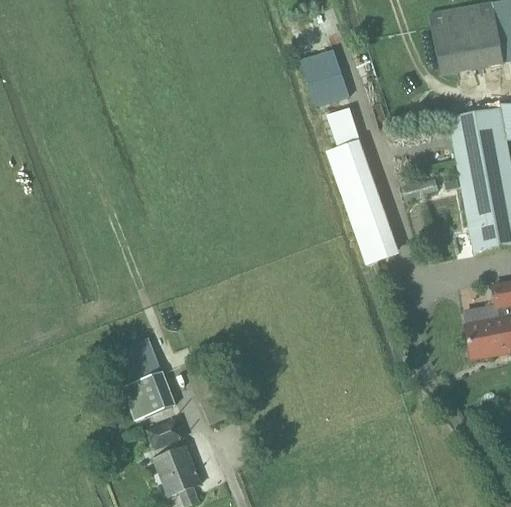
[(439,10),(427,12),(430,24),(439,75),(503,62),(493,13),(491,0),(439,10)]
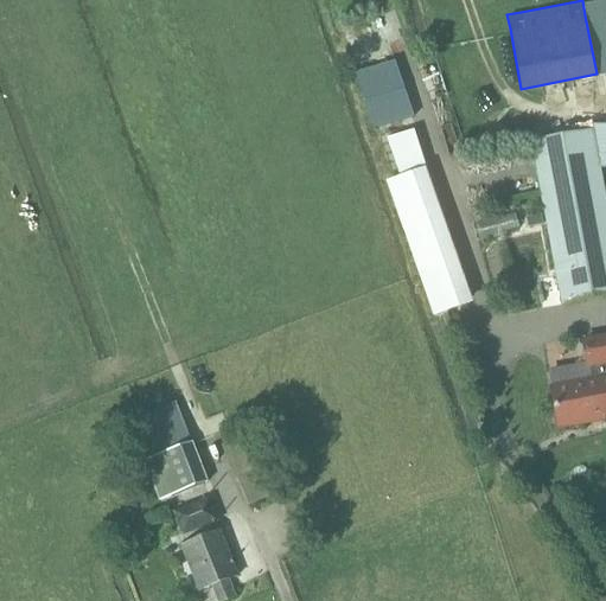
[(394,57),(357,70),(374,126),(382,122),(412,113),(394,57)]
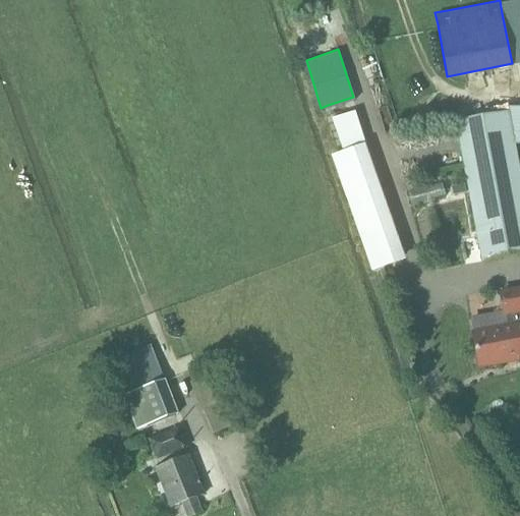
[(356,106),(331,115),(343,150),(331,154),(351,210),(371,269),(372,269),(405,256),(364,140),(367,139),(356,106)]
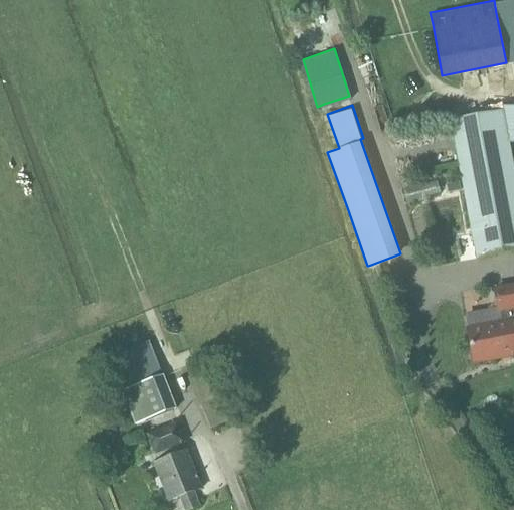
[(450,117),(475,256),(513,247),(513,173),(502,107),(450,117)]
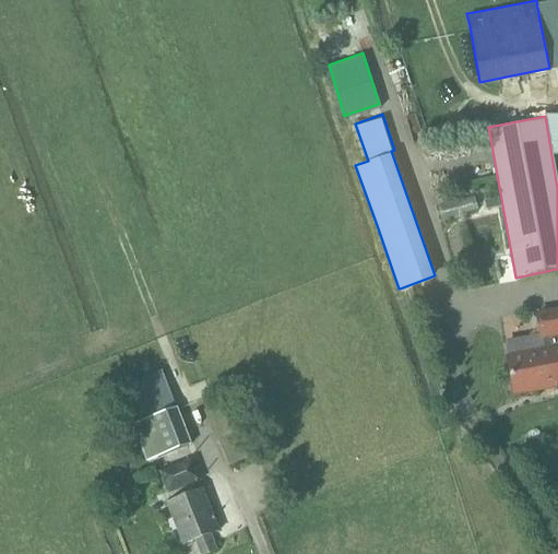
[(498,195),(483,197),(485,205),(499,203),(498,195)]
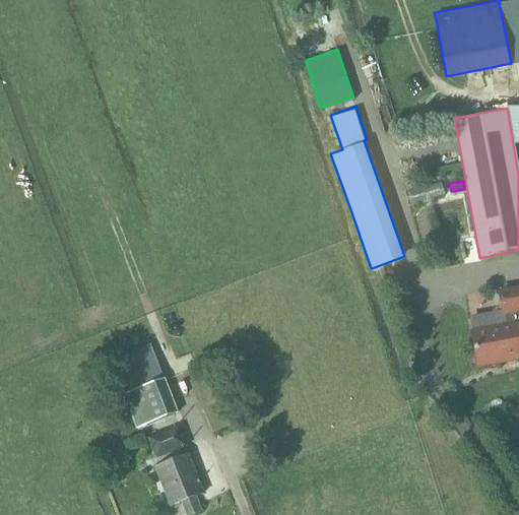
[(518,282),(497,287),(501,311),(503,311),(505,321),(470,327),(477,364),(506,359),(505,355),(518,351),(518,282)]
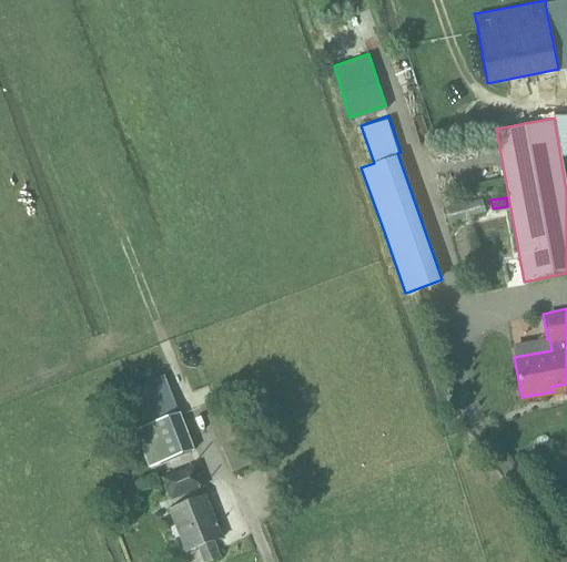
[(130,384),(129,384),(130,387),(143,422),(179,410),(164,371),(130,384)]
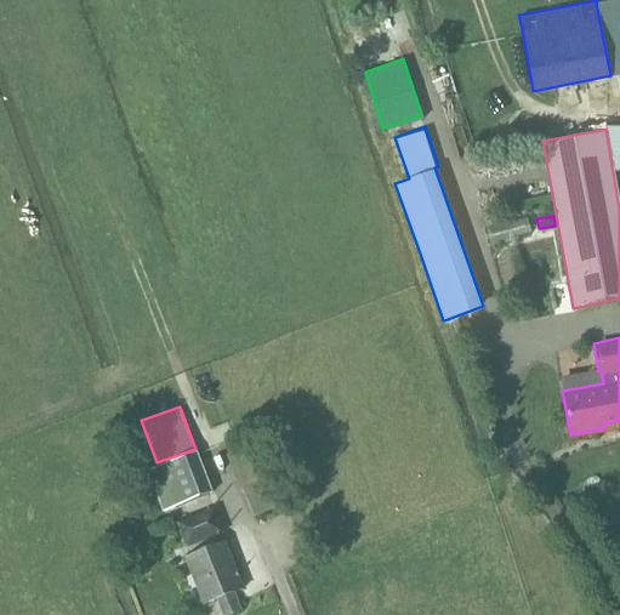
[(157,462),(147,466),(161,507),(214,489),(199,448),(195,449),(157,462)]
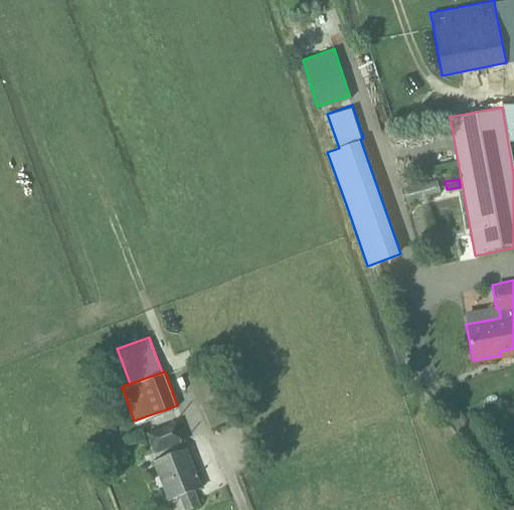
[(154,452),(185,440),(177,418),(146,431),(154,452)]
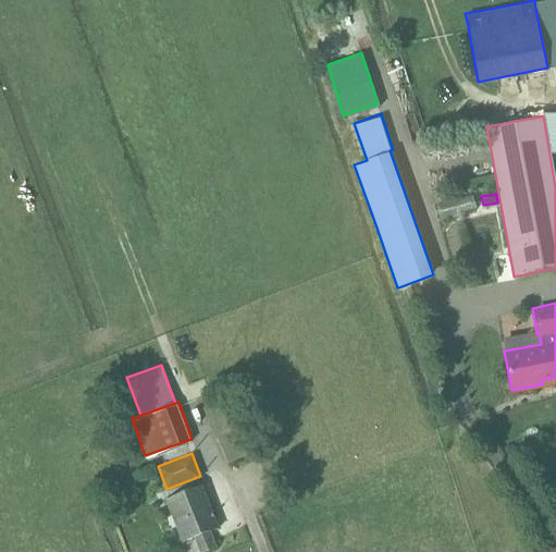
[(214,546),(208,529),(218,525),(201,482),(164,498),(182,539),(194,535),(200,551),(214,546)]
